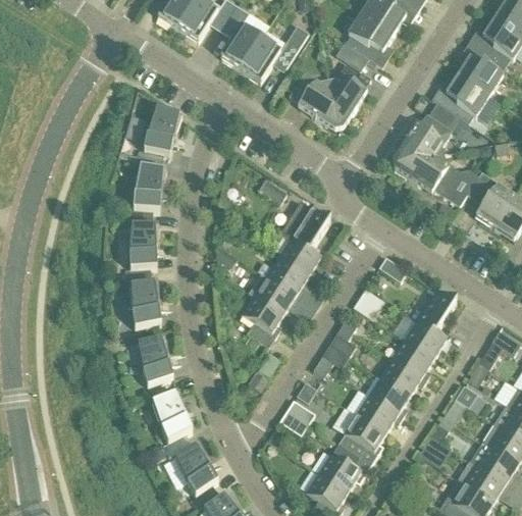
[(167,0),(157,16),(177,30),(196,0),(167,0)]
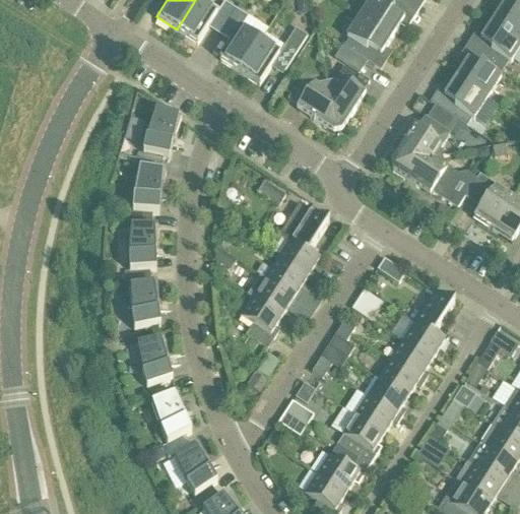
[(195,0),(177,29),(196,43),(207,25),(219,33),(236,6),(228,0),(223,0),(219,6),(209,0),(195,0)]
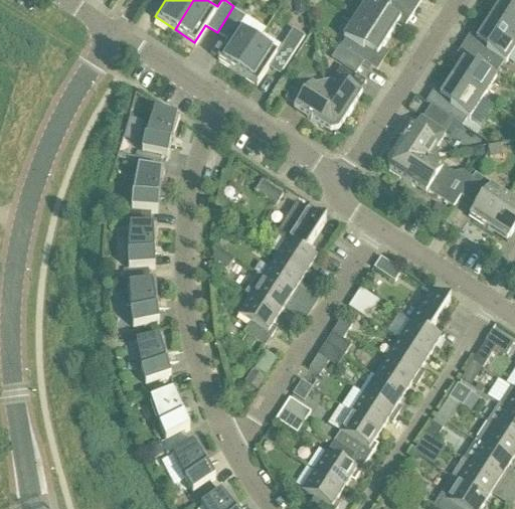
[(365,0),(356,14),(388,34),(399,16),(387,8),(393,0),(365,0)]
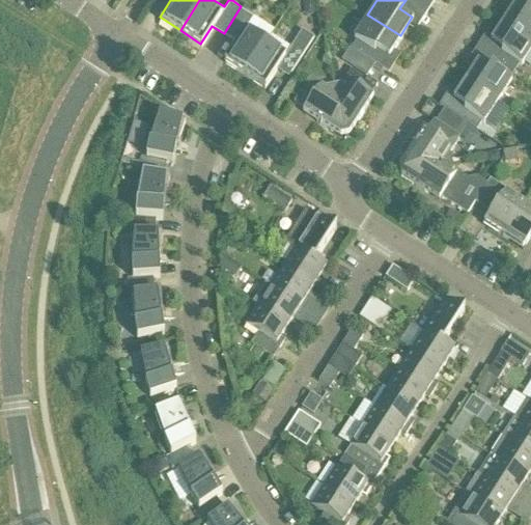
[(514,0),(502,19),(530,37),(530,1),(527,8),(514,0)]
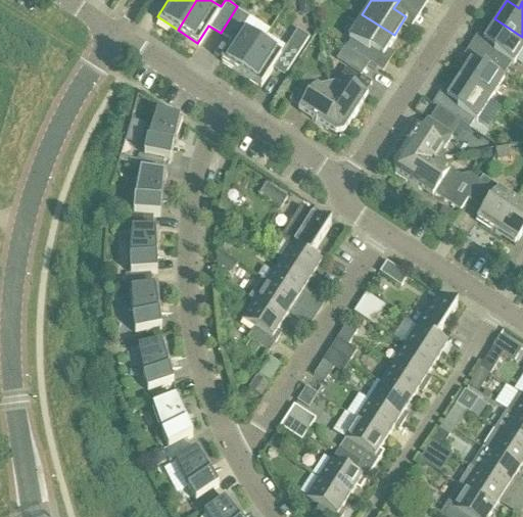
[(237,6),(221,33),(232,40),(221,57),(240,71),(260,39),(241,27),(249,13),(237,6)]
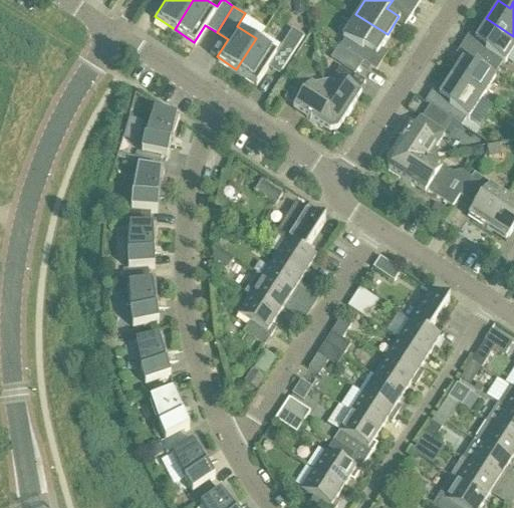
[(342,34),(344,35),(339,43),(356,54),(363,44),(376,52),(388,34),(355,14),(342,34)]
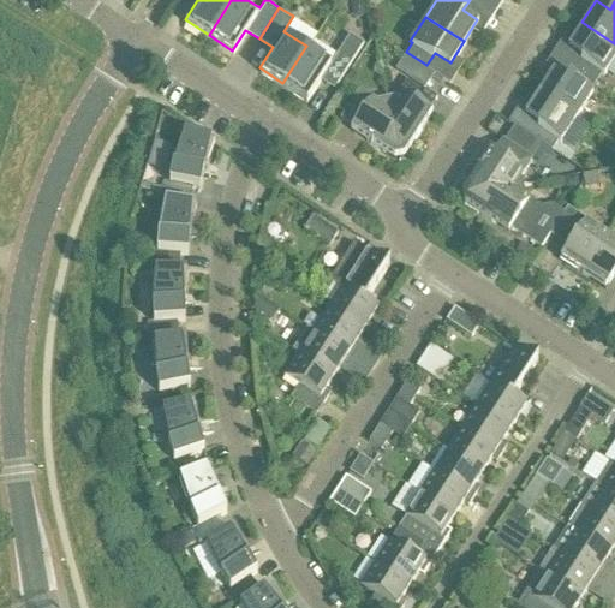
[(583,53),(574,65),(595,78),(601,70),(603,71),(614,53),(614,43),(581,22),(567,43),(583,53)]
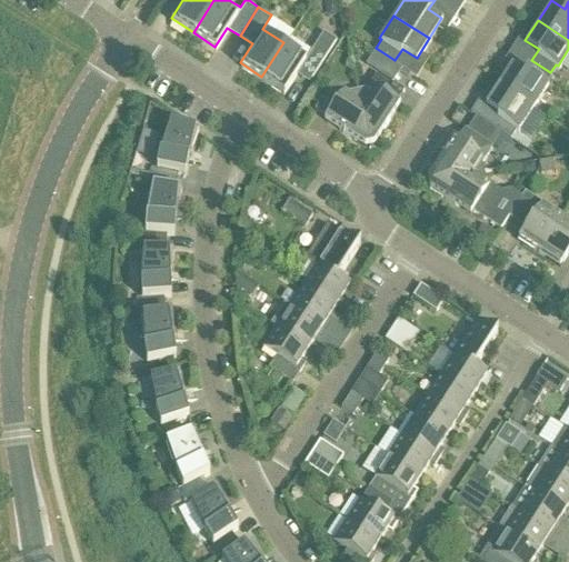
[(283,42),(261,77),(283,90),(296,71),(309,80),(327,50),(313,42),(305,57),(283,42)]
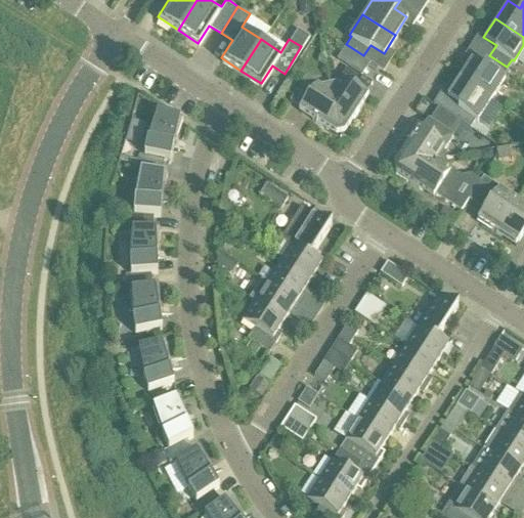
[(363,55),(358,52),(350,65),(361,72),(369,59),(363,55)]
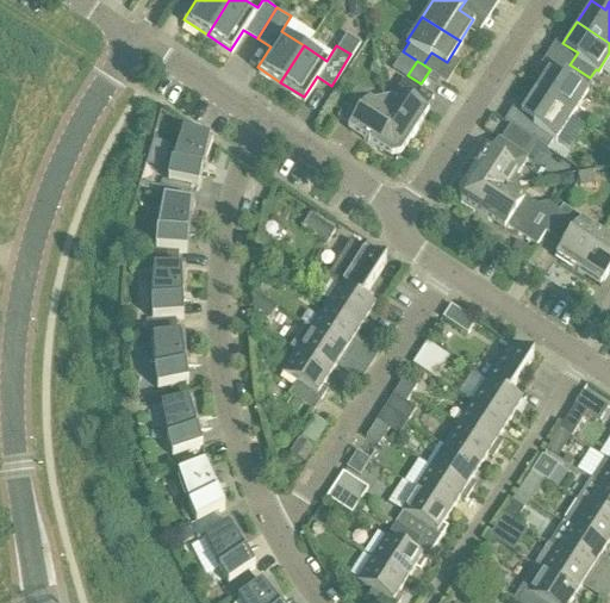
[(548,67),(534,88),(571,112),(587,88),(585,86),(590,78),(570,64),(562,76),(548,67)]
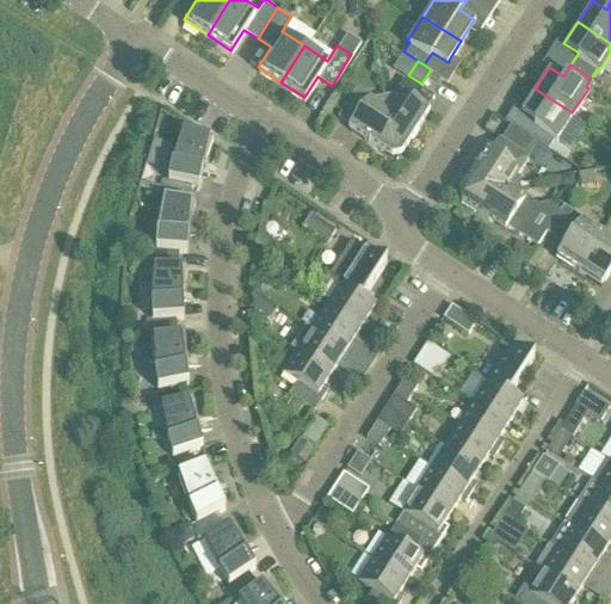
[(394,91),(383,92),(396,152),(401,152),(429,108),(425,105),(433,93),(405,74),(396,87),(396,86),(394,91)]
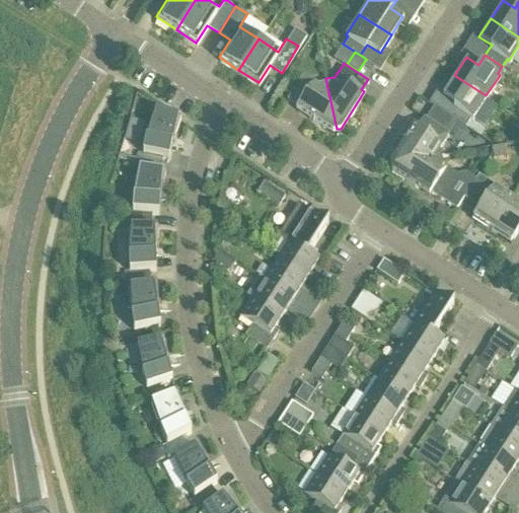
[(302,72),(287,96),(298,102),(295,106),(332,130),(337,129),(325,78),(317,80),(302,72)]
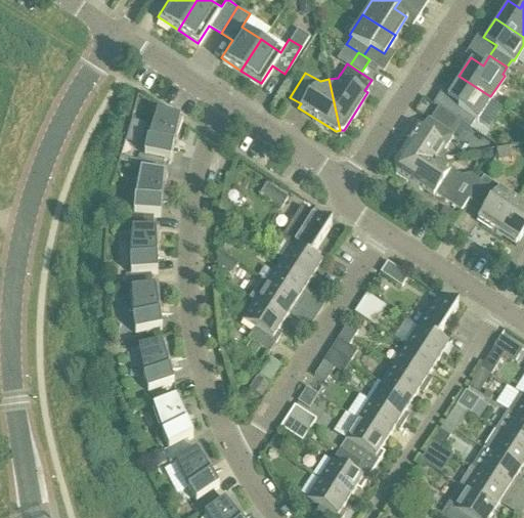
[(457,105),(451,113),(470,125),(475,117),(477,118),(490,96),(459,76),(446,94),(460,102),(457,105)]
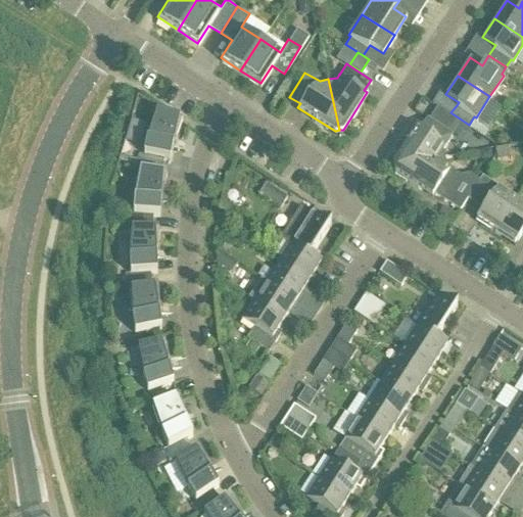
[(170,157),(175,135),(176,135),(182,118),(156,109),(147,137),(146,137),(143,151),(170,157)]
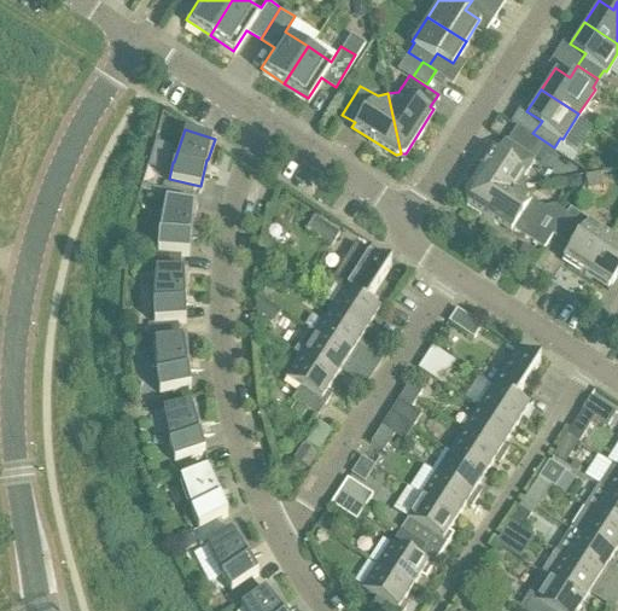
[(464,191),(465,196),(525,182),(523,172),(534,156),(505,137),(496,149),(493,146),(464,191)]
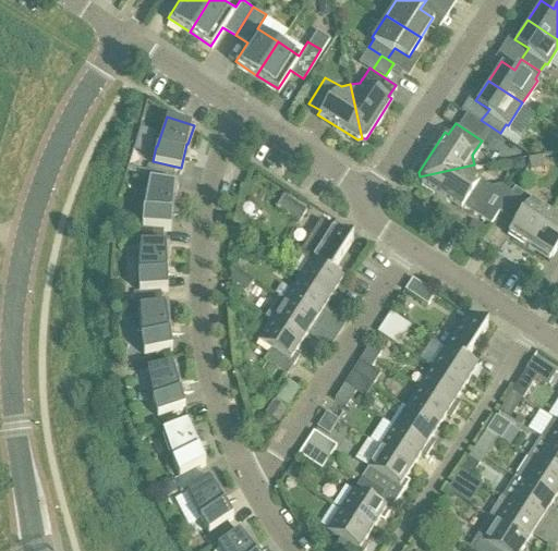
[(544,162),(542,151),(529,154),(531,164),(544,162)]
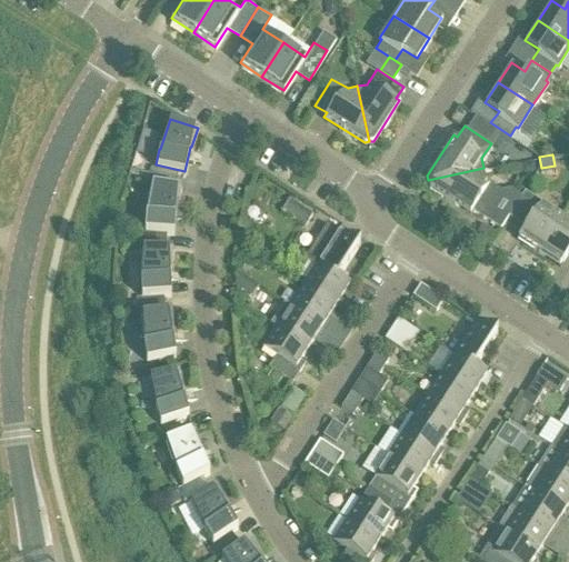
[(533,157),(520,160),(522,171),(536,169),(533,157)]
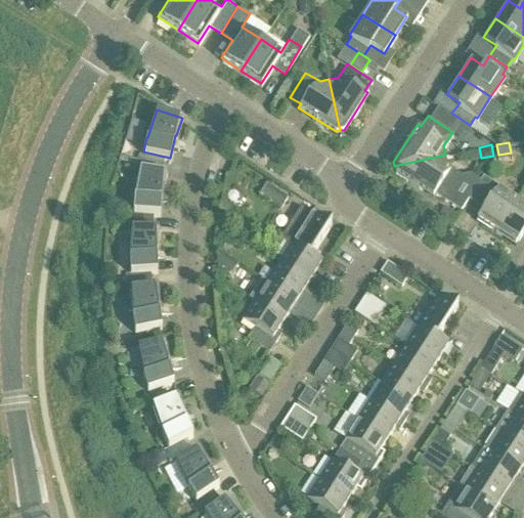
[(461,208),(469,193),(480,177),(470,170),(462,172),(451,166),(447,164),(445,155),(394,166),(395,170),(433,193),(435,190),(461,208)]
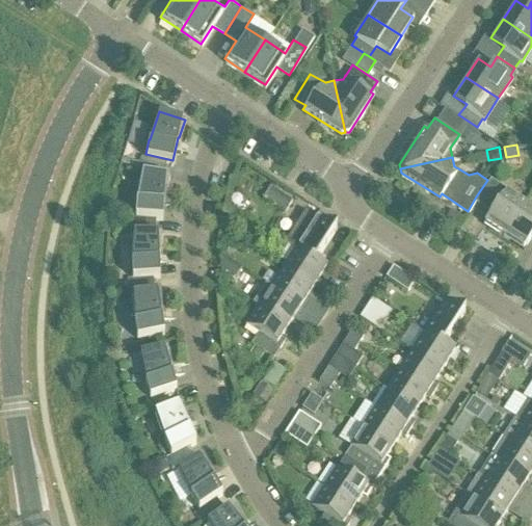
[(136,199),(134,213),(130,213),(129,225),(155,228),(156,215),(162,216),(164,193),(165,193),(168,175),(141,169),(136,199)]
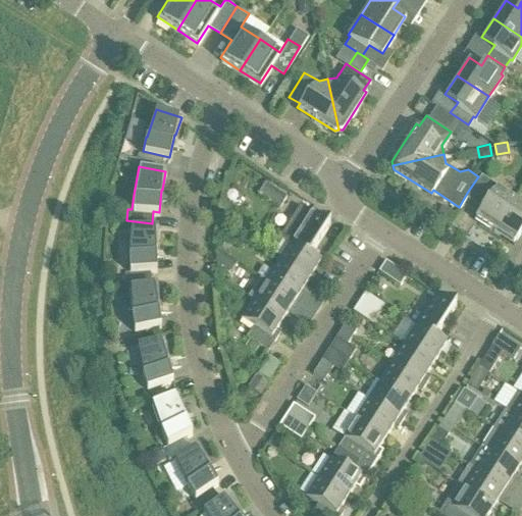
[(475,198),(483,203),(475,216),(493,228),(516,195),(481,172),(478,176),(467,193),(475,198)]
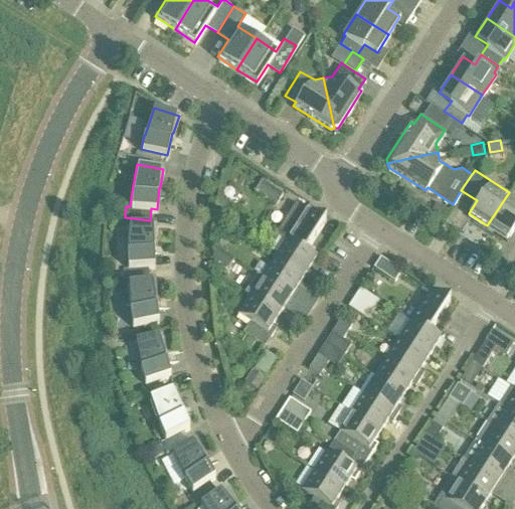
[(283,191),(262,177),(254,188),(276,201),(283,191)]
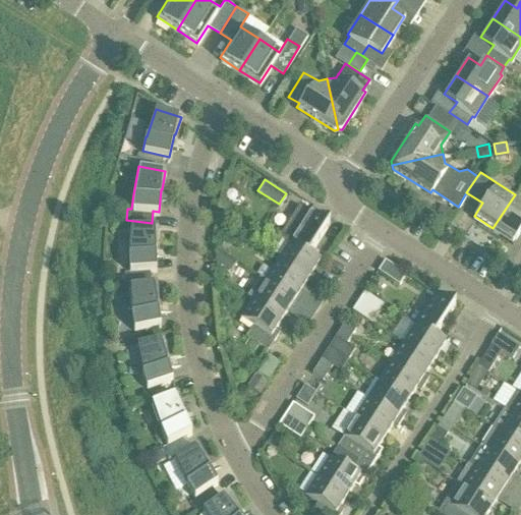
[(520,197),(515,194),(493,228),(512,240),(520,228),(520,227),(520,197)]
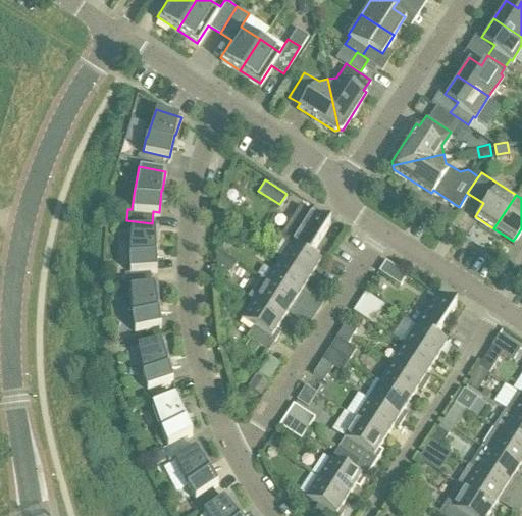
[(290,240),(290,241),(309,253),(310,252),(329,221),(300,202),(279,234),(290,240)]
